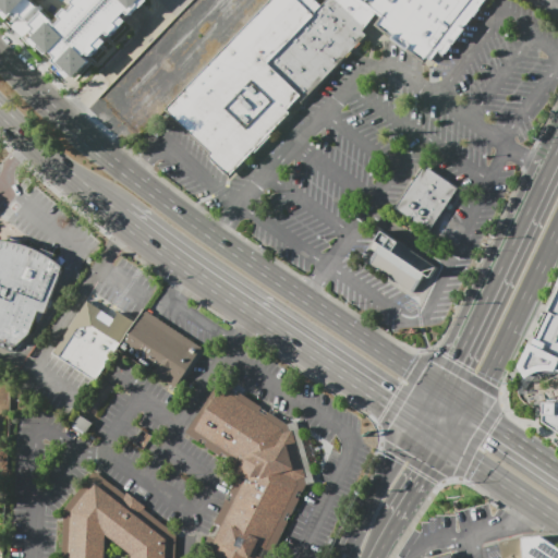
[(0,0),(0,8),(71,79),(153,0),(75,0),(57,21),(36,0),(0,0)]
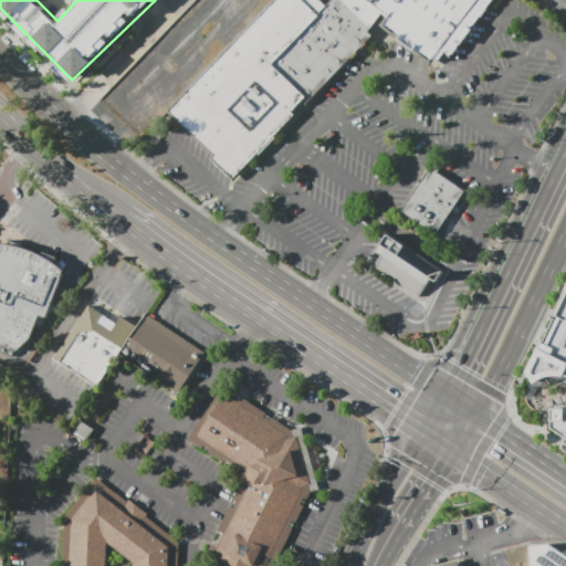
[(488,0),(438,67),(379,28),(232,178),(168,109),(272,0),(303,0),(315,12),(327,0),(488,0)]
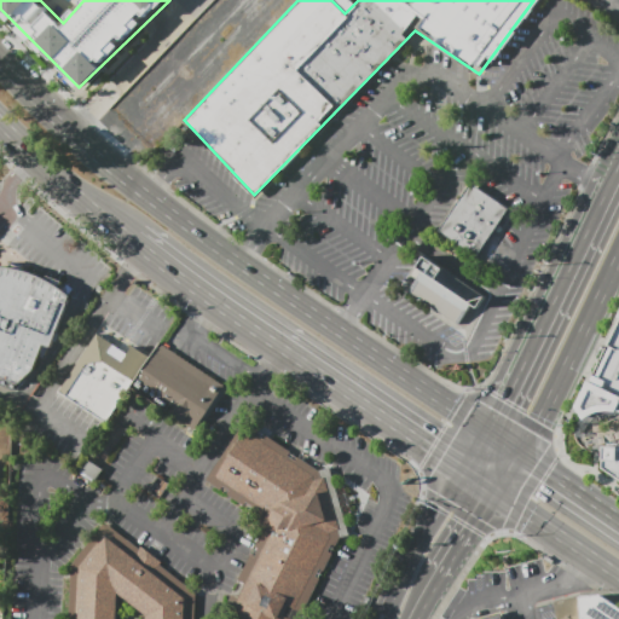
[(473,184),(509,208),(479,255),(441,231),(473,184)]
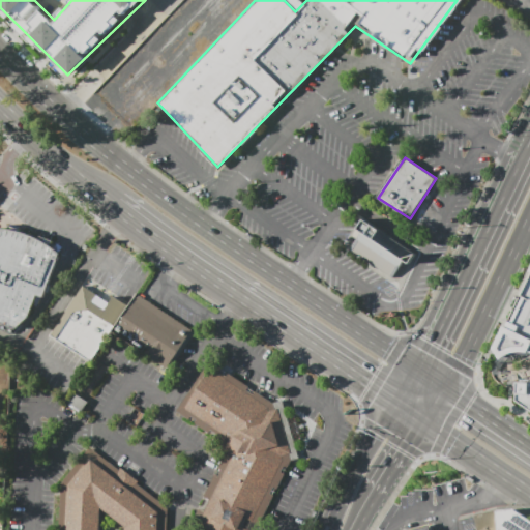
[(365,218),(418,255),(410,266),(406,264),(394,280),(352,251),(359,240),(353,236),(365,218)]
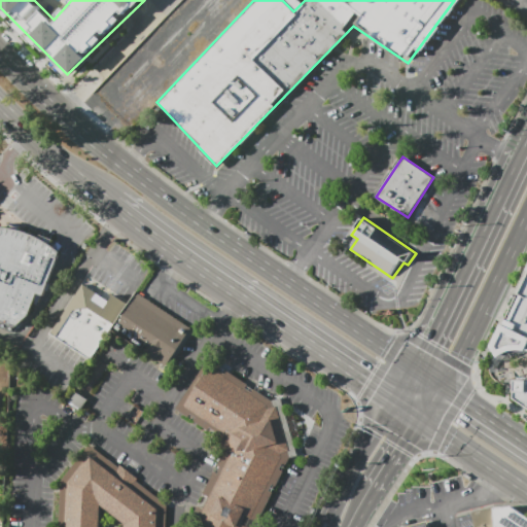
[(0,227),(8,229),(25,232),(40,239),(54,246),(61,253),(44,295),(38,293),(30,316),(16,327),(0,320),(0,227)]
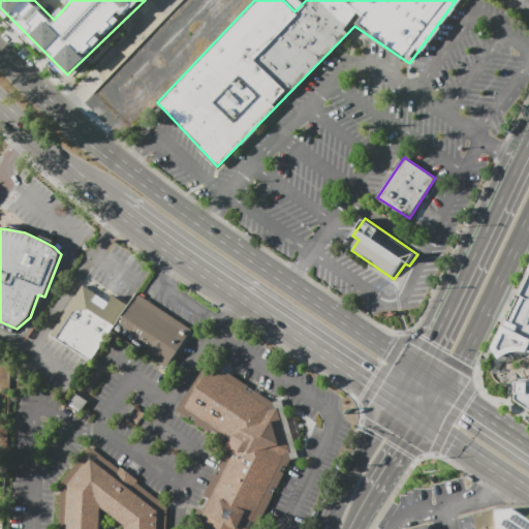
[(528,271),(492,348),(499,359),(509,352),(526,351),(528,352),(528,271)]
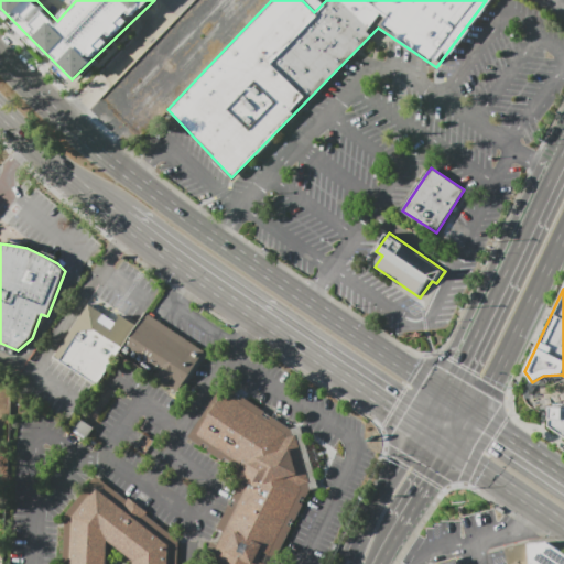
[(87,304),(117,323),(122,315),(138,326),(97,388),(52,359),(87,304)]
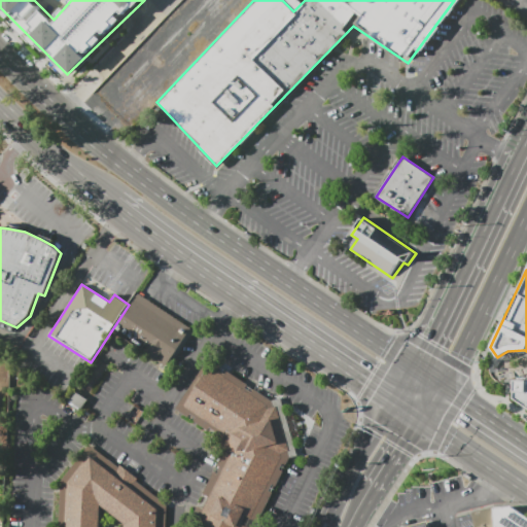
[(190,328),(139,294),(137,293),(114,328),(144,348),(141,352),(165,367),(190,328)]
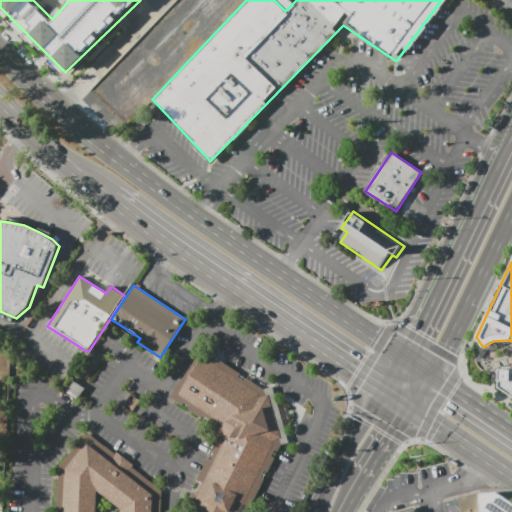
[(169,396),(184,372),(198,349),(264,389),(283,443),(252,511),(54,511),(56,469),(85,431),(163,491),(161,511),(184,511),(219,444),(214,428),(169,396)]
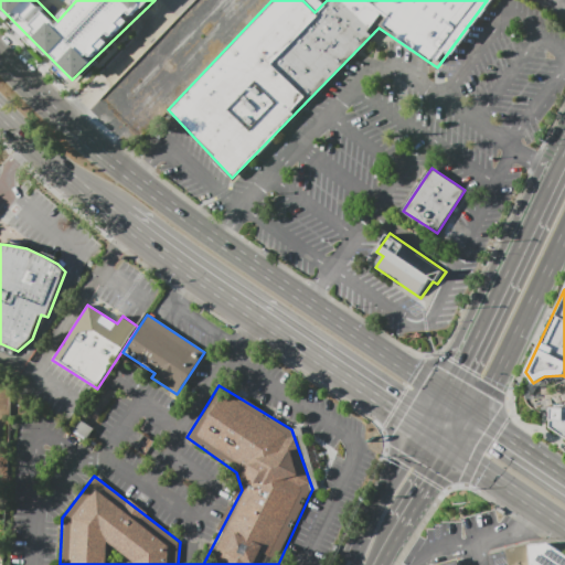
[(564,438),(564,406),(551,406),(548,427),(564,438)]
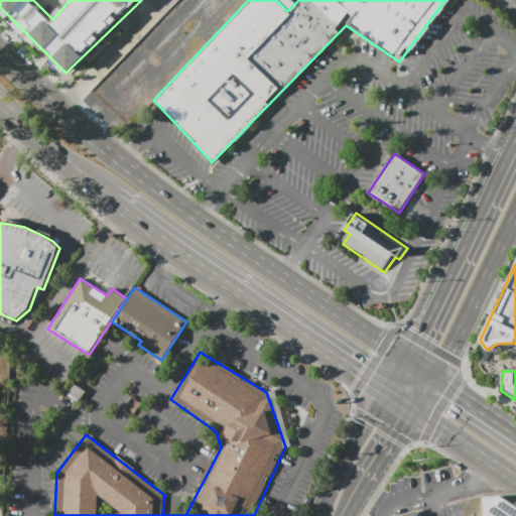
[(467,515),(464,503),(485,496),(504,496),(515,504),(515,515),(467,515)]
